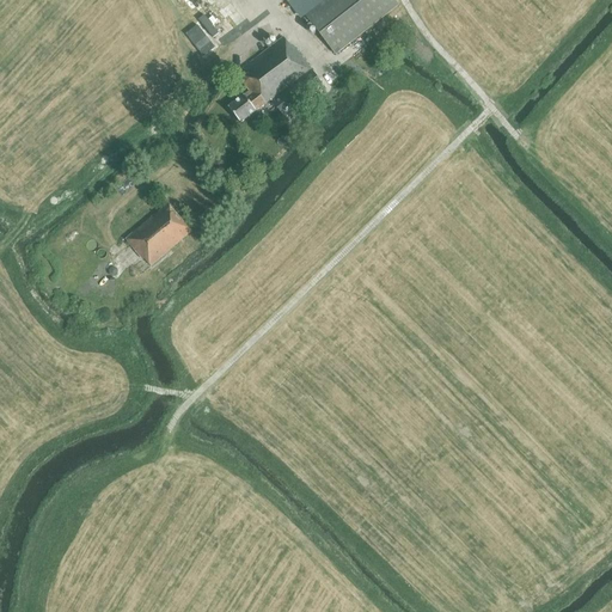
[(304,14),(322,0),(297,0),(291,6),(301,19),(306,16),(304,14)]
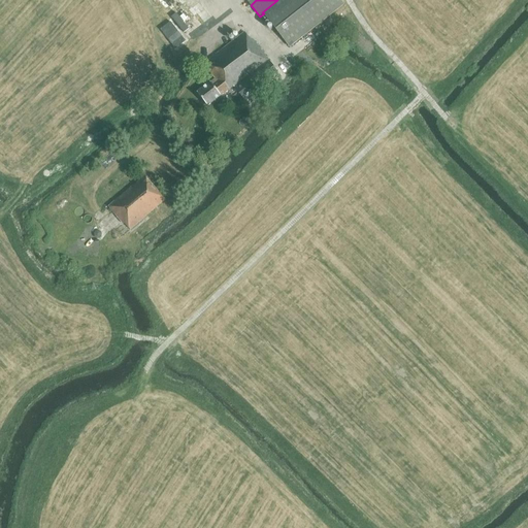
[(290,47),(344,4),(340,0),(277,0),(262,12),(264,13),(264,15),(268,21),(290,47)]
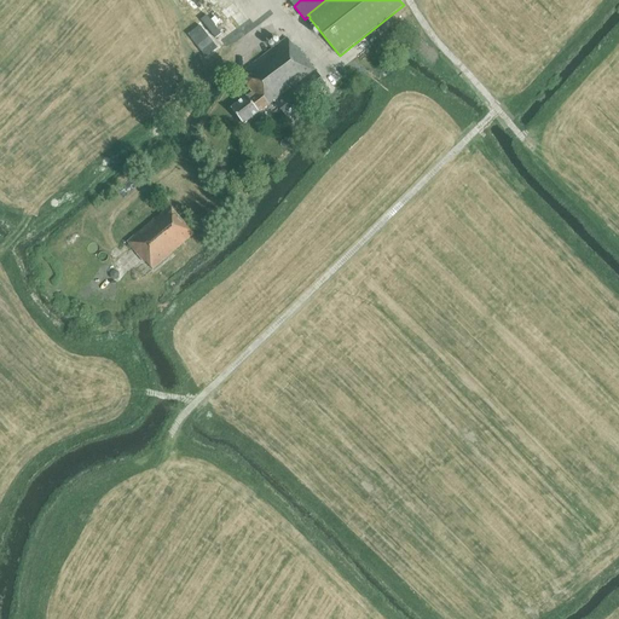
[(210,21),(207,16),(201,21),(215,39),(221,34),(215,27),(220,23),(215,17),(210,21)]
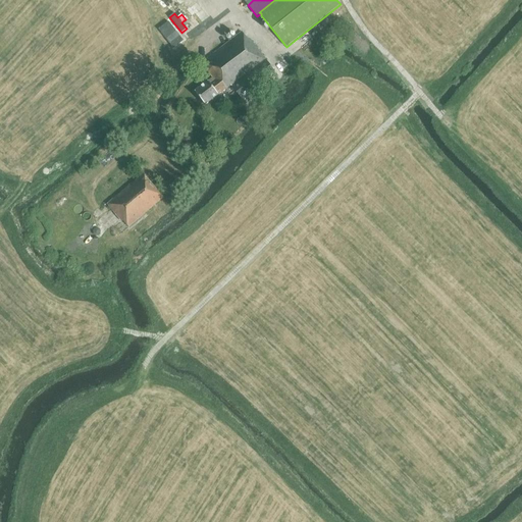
[(265,20),(261,15),(257,18),(261,23),(265,20)]
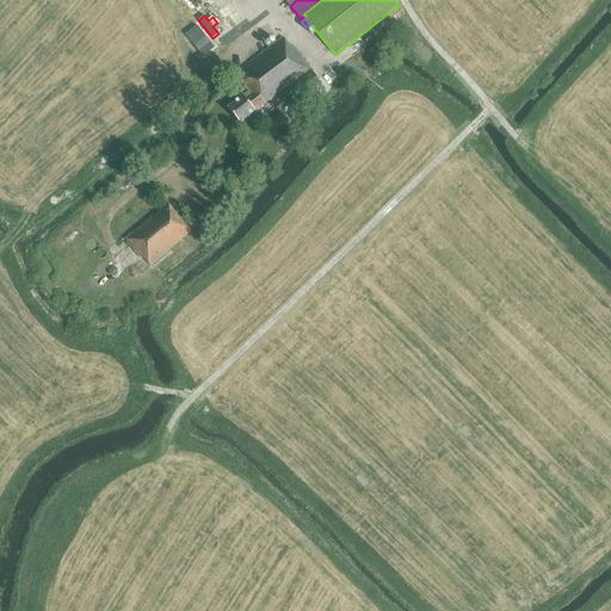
[(186,35),(203,56),(215,48),(197,25),(186,35)]
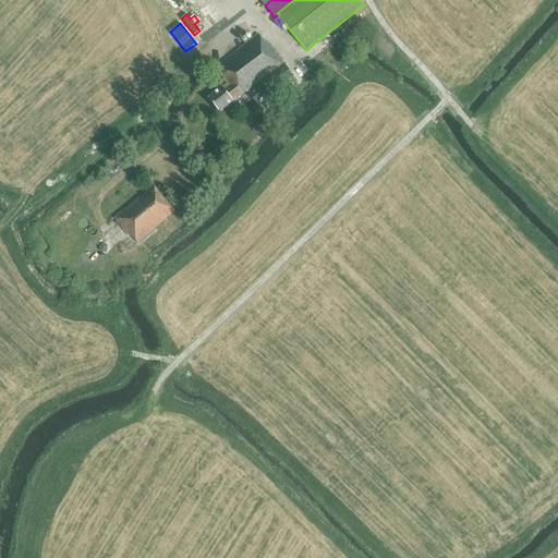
[(247,92),(259,107),(295,80),(277,55),(275,57),(258,36),(216,68),(228,83),(208,98),(219,112),(247,92)]
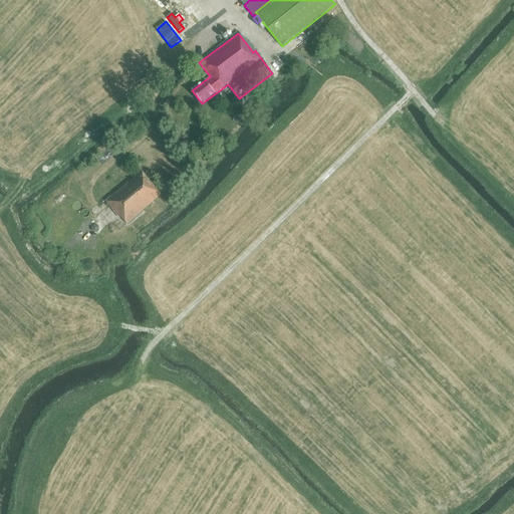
[(126,224),(161,195),(142,172),(105,202),(120,219),(121,218),(126,224)]
